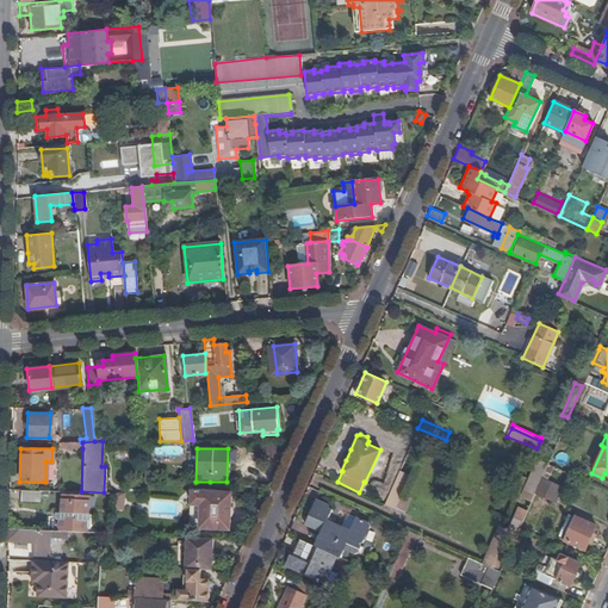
[(540,478),(546,464),(538,460),(531,478),(539,482),(540,478)]
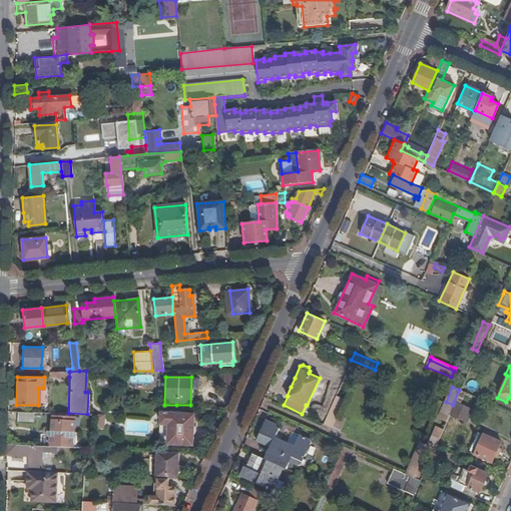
[(453,405),(446,402),(431,435),(438,438),(449,413),(453,405)]
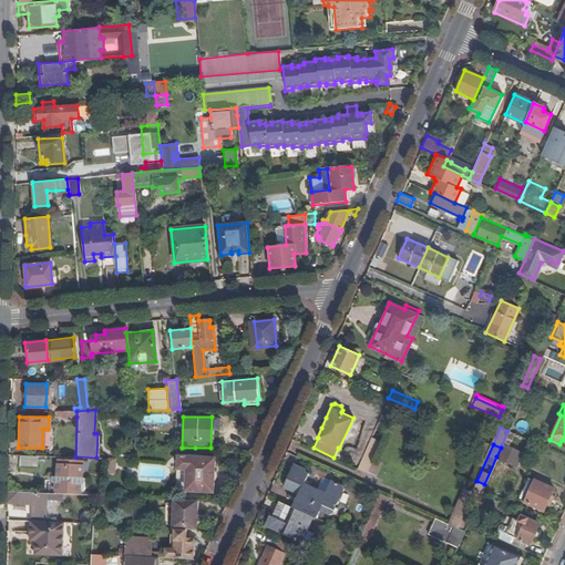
[(516,451),(502,444),(501,448),(496,456),(511,463),(516,451)]
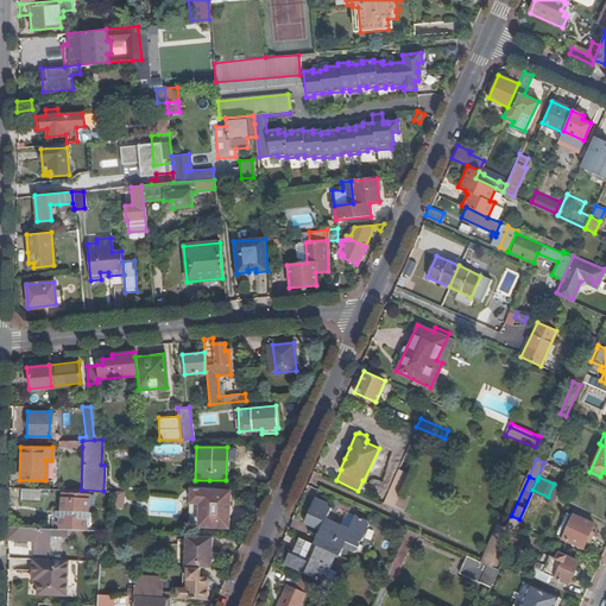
[(38,487),(19,487),(19,498),(38,498),(38,487)]
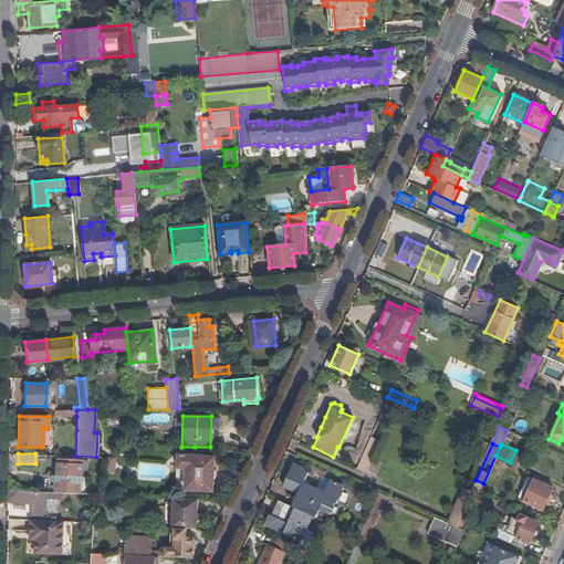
[(361,455),(358,467),(366,468),(368,456),(361,455)]
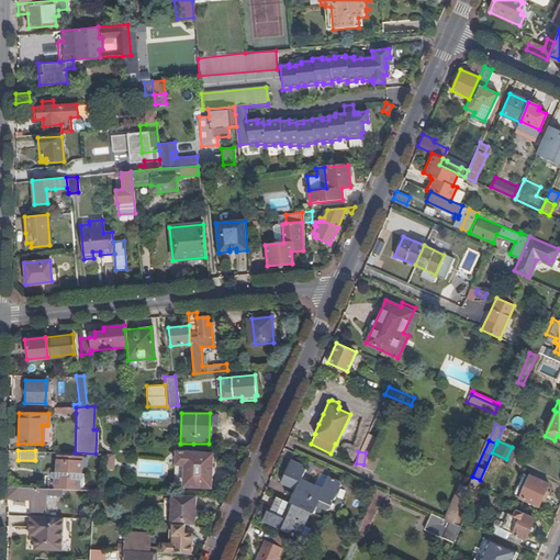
[(211,455),(177,452),(176,462),(186,463),(185,484),(210,486),(211,455)]
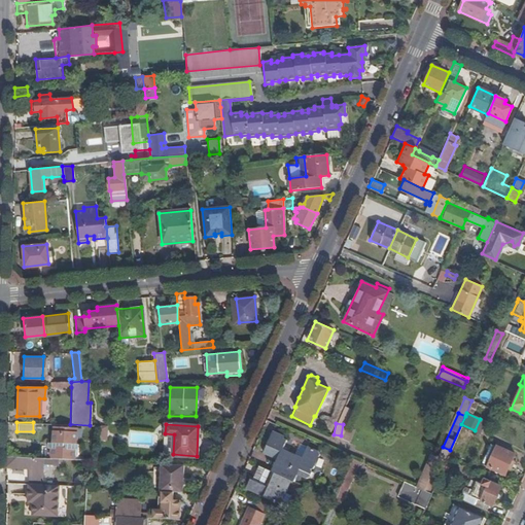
[(100,425),(92,425),(90,460),(97,460),(100,425)]
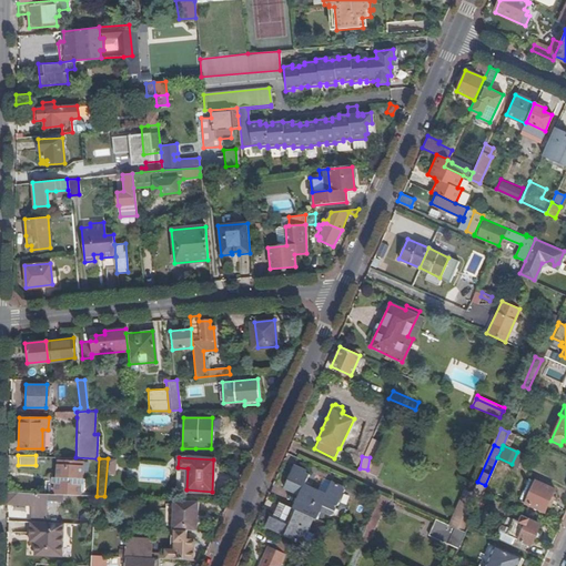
[(57,460),(54,494),(62,494),(80,495),(81,465),(77,464),(77,461),(57,460)]
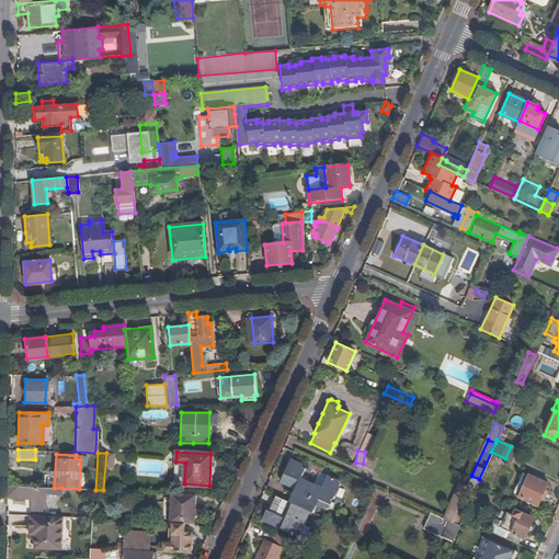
[(294,488),(288,502),(308,511),(311,512),(315,505),(324,509),(328,508),(330,502),(329,499),(332,498),(339,483),(338,480),(326,475),(320,487),(299,478),(304,468),(299,466),(300,464),(289,458),(278,481),(294,488)]
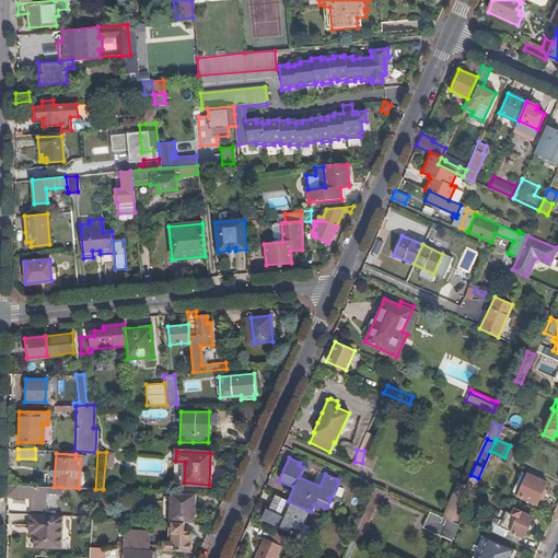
[(546,483),(527,474),(524,480),(520,478),(516,486),(521,488),(518,496),(536,504),(546,483)]
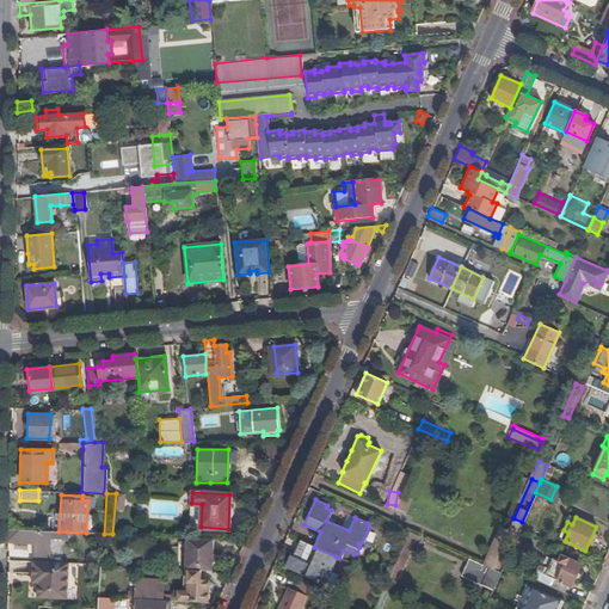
[(516,534),(520,528),(522,522),(514,518),(511,518),(506,529),(516,534)]
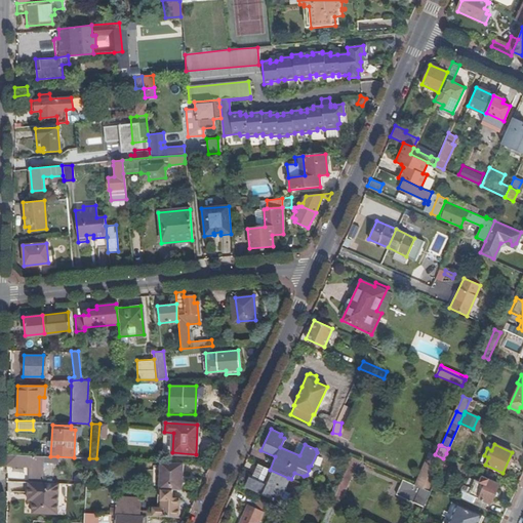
[(50,456),(5,453),(5,465),(28,465),(28,468),(41,469),(42,461),(49,461),(50,461),(56,461),(57,456),(50,456)]
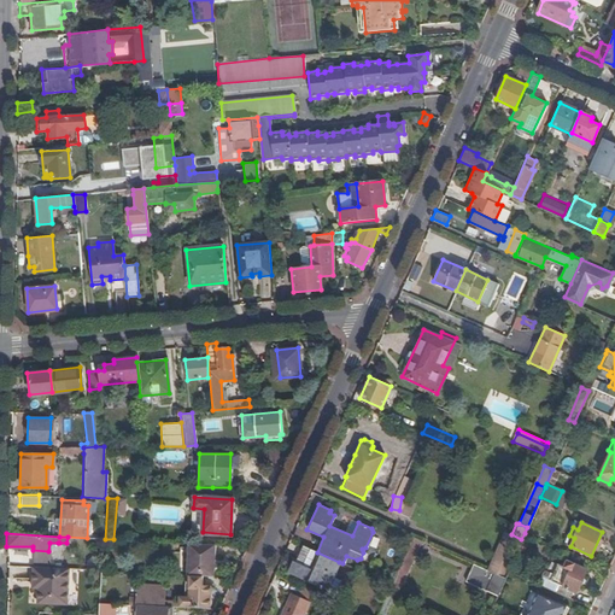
[(521,556),(531,536),(525,533),(521,539),(515,552),(521,556)]
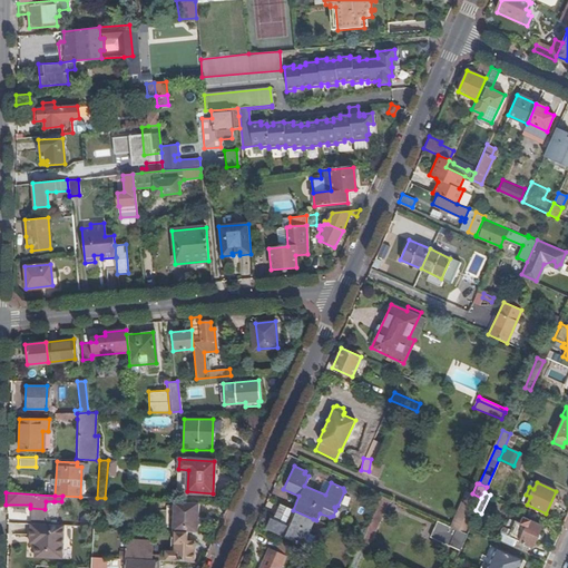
[(469,527),(476,510),(481,498),(472,493),(470,498),(464,496),(450,527),(466,534),(469,527)]
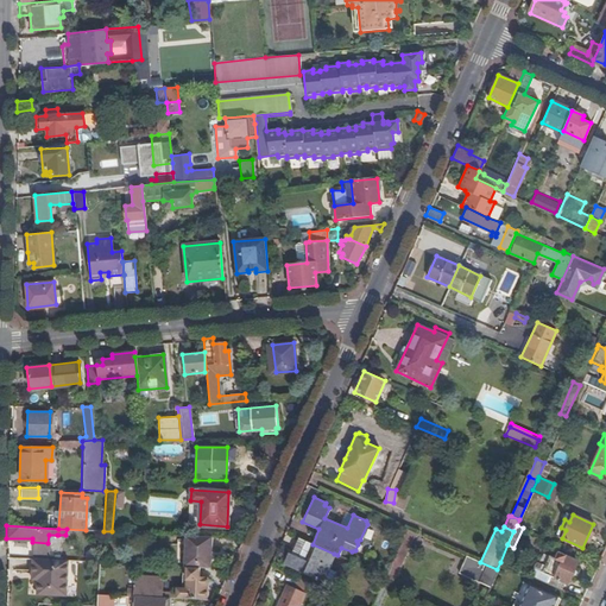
[(207,536),(187,535),(185,566),(199,566),(209,567),(210,544),(207,543),(207,536)]
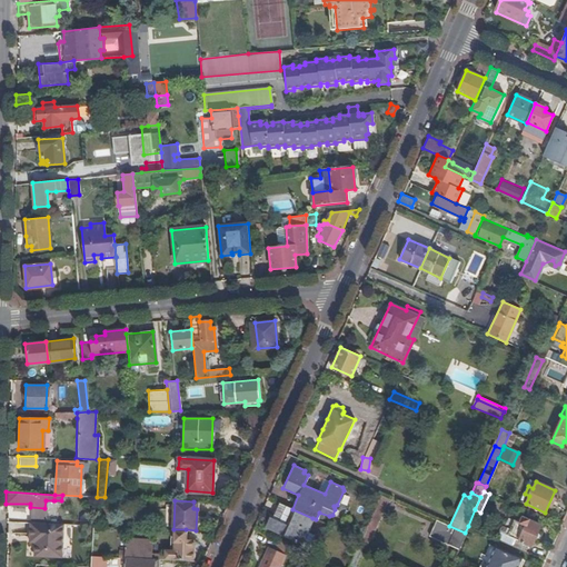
[(384,504),(376,500),(371,513),(378,516),(384,504)]
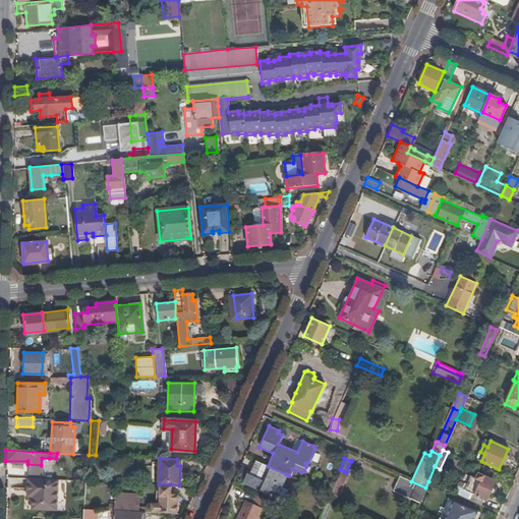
[(268,466),(255,460),(249,474),(261,479),(268,466)]
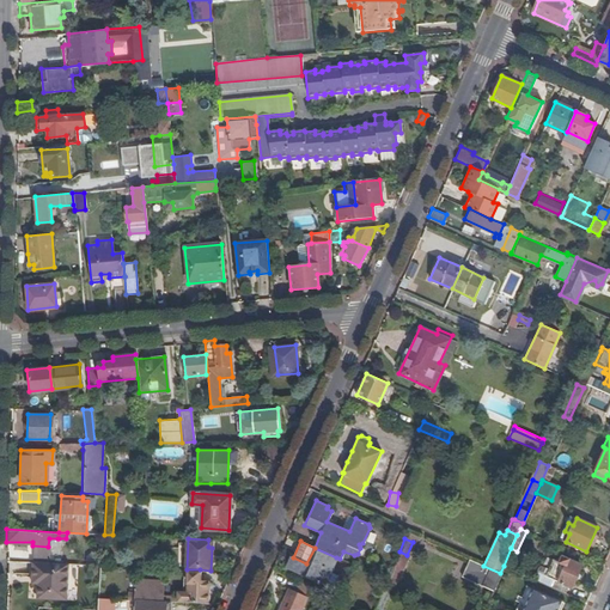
[(306,563),(293,557),(290,555),(285,566),(324,584),(325,580),(336,557),(315,548),(306,563)]
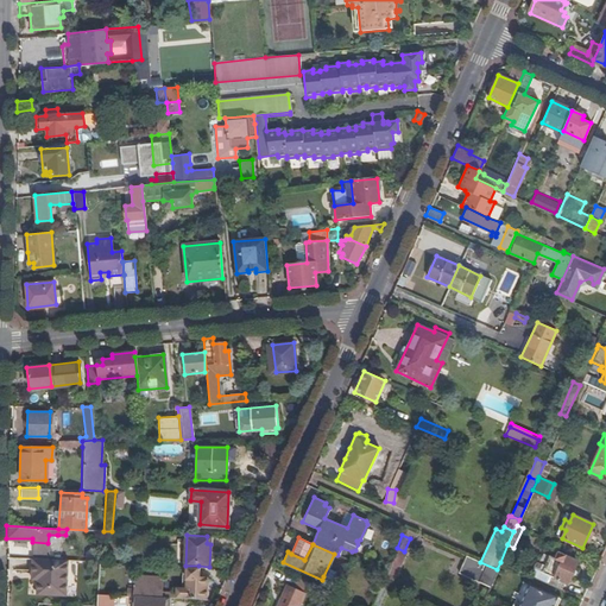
[(48,548),(32,547),(32,555),(48,556),(48,548)]
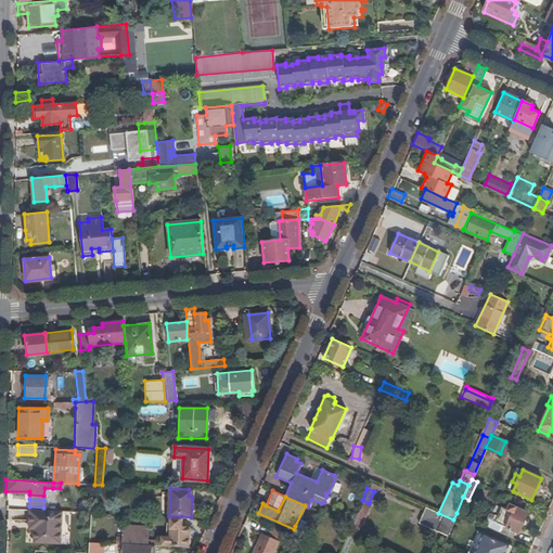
[(369,503),(362,500),(354,521),(360,523),(369,503)]
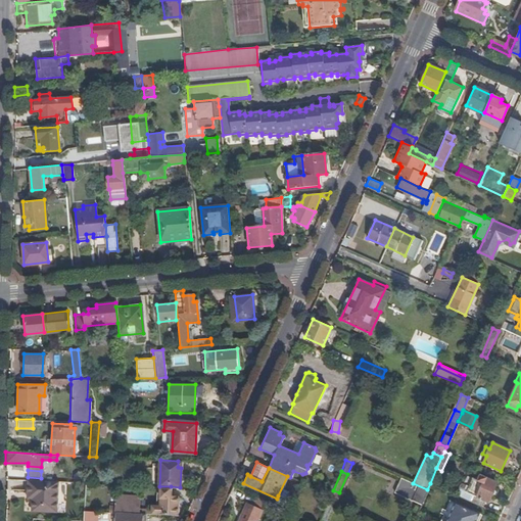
[(470,501),(482,506),(484,500),(487,501),(495,482),(480,475),(477,480),(478,481),(475,487),(474,487),(471,493),(473,494),(470,501)]
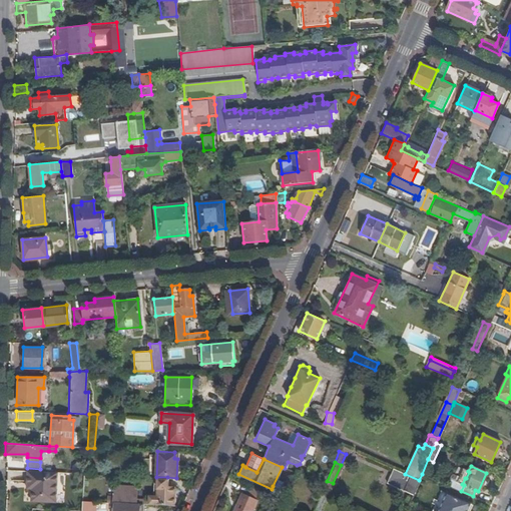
[(278,494),(289,470),(285,468),(282,467),(273,486),(276,487),(273,492),(278,494)]
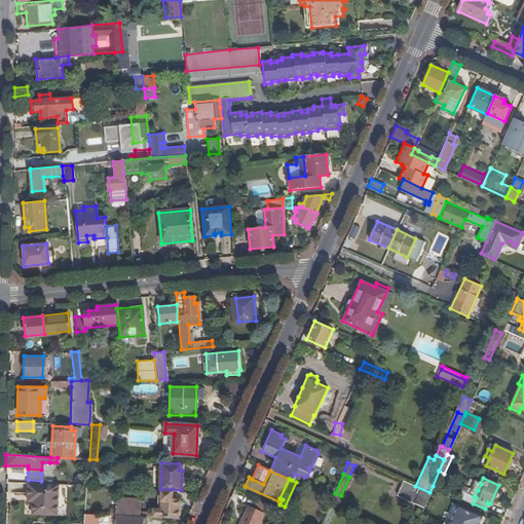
[(415,486),(403,480),(396,494),(407,498),(403,503),(414,513),(414,515),(417,516),(418,517),(429,492),(415,486)]
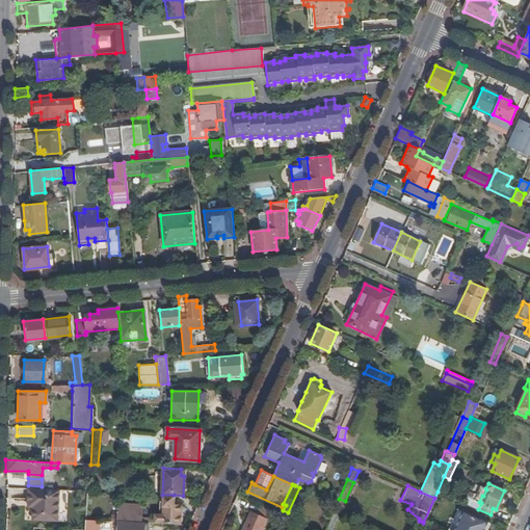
[(57,521),(58,488),(27,487),(27,498),(32,498),(31,506),(31,519),(57,521)]
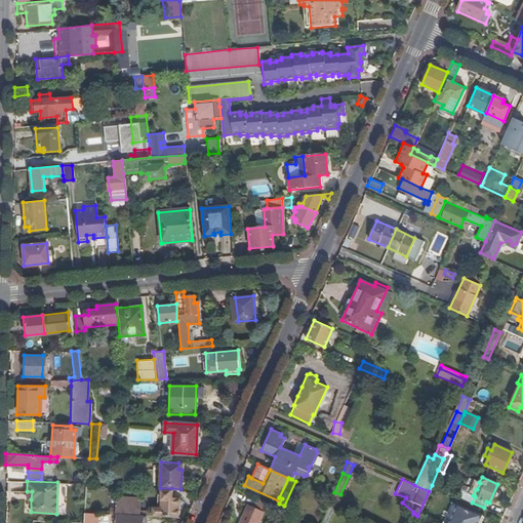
[(171,488),(160,488),(157,488),(156,497),(160,497),(159,507),(156,507),(151,507),(151,510),(138,510),(138,497),(116,496),(115,514),(178,517),(178,497),(171,496),(171,488)]
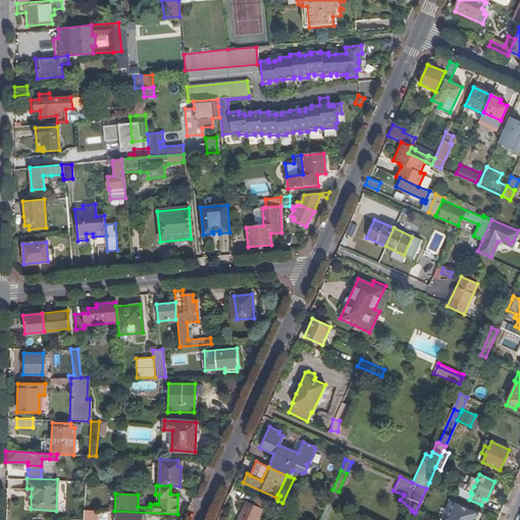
[(264,500),(252,495),(249,503),(260,508),(264,500)]
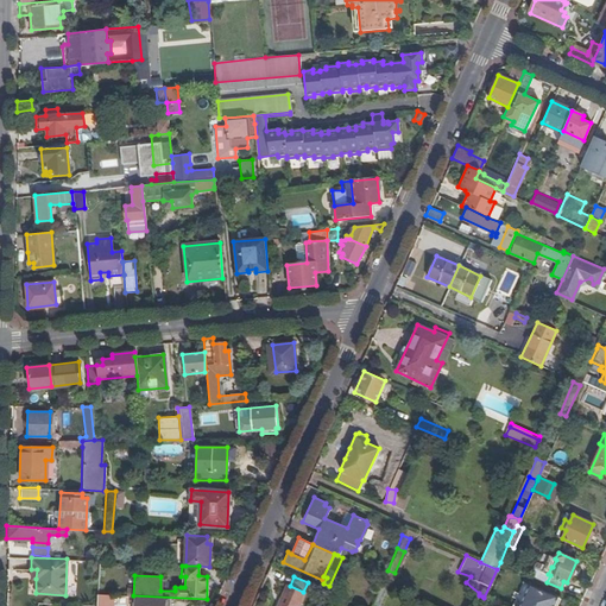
[(523,581),(511,605),(555,605),(560,598),(523,581)]
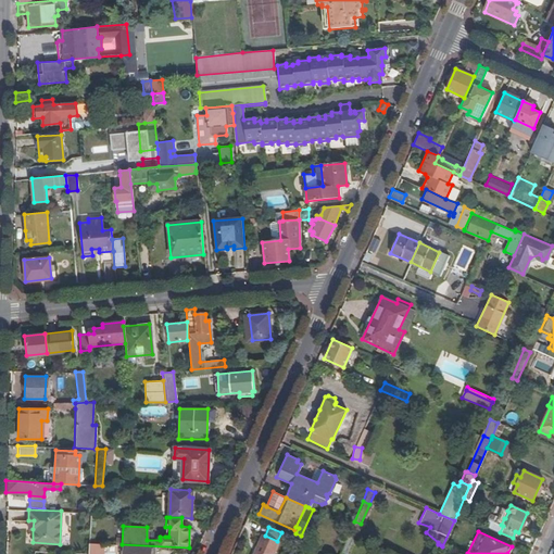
[(272,553),(277,541),(265,536),(262,534),(252,553),(272,553)]
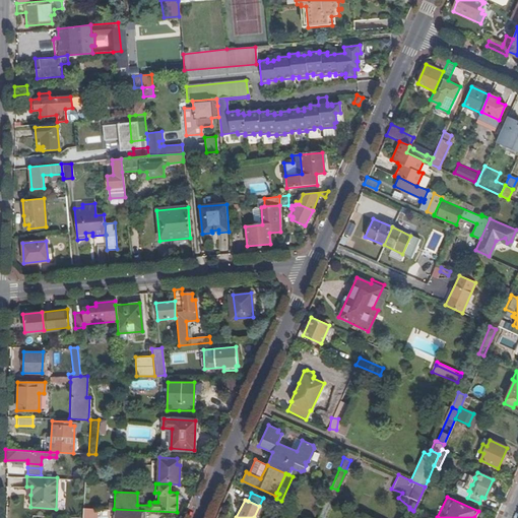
[(95,517),(96,508),(83,507),(82,517),(95,517)]
